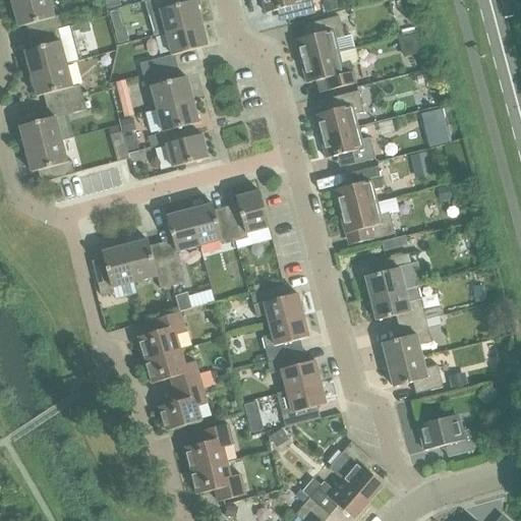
[(50,0),(31,0),(13,5),(19,29),(34,24),(37,37),(63,30),(60,16),(55,17),(50,0)]
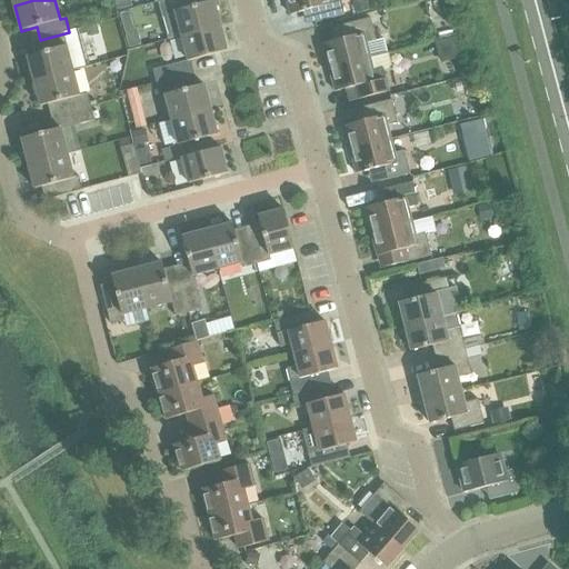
[(131,0),(116,0),(118,10),(133,6),(131,0)]
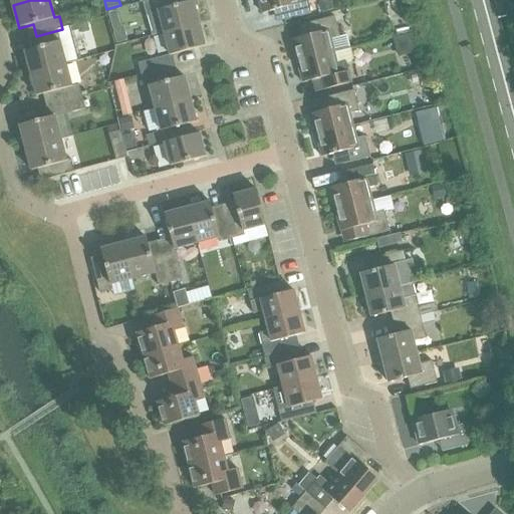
[(150,0),(143,2),(153,36),(165,33),(200,23),(194,1),(180,5),(179,0),(150,0)]
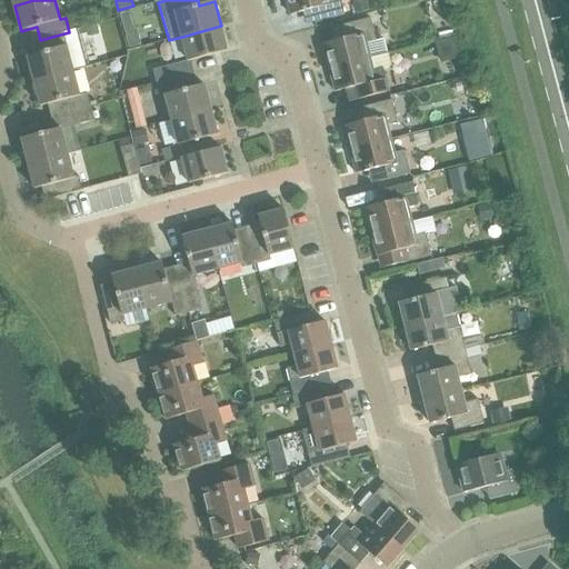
[(287,0),(291,16),(312,10),(316,22),(346,15),(341,0),(287,0)]
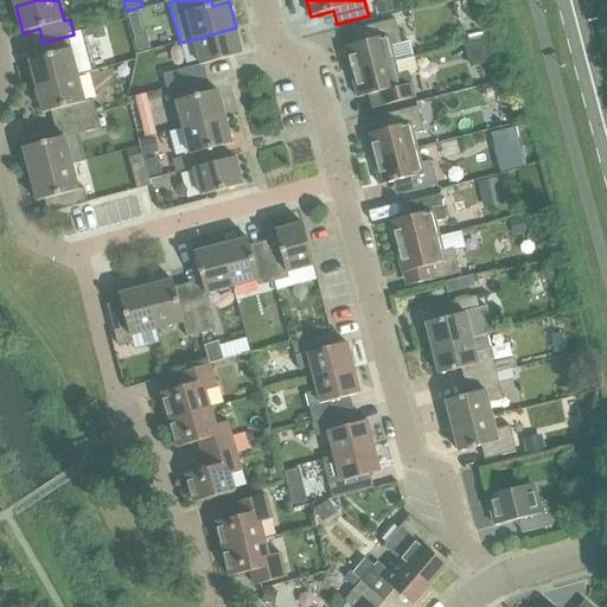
[(391,1),(378,5),(381,17),(395,13),(391,1)]
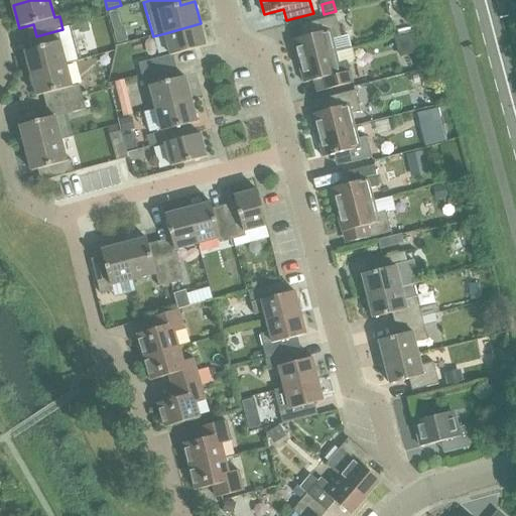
[(336,51),(352,47),(349,36),(342,37),(337,16),(309,23),(312,35),(293,40),(298,61),(336,52),(336,51)]
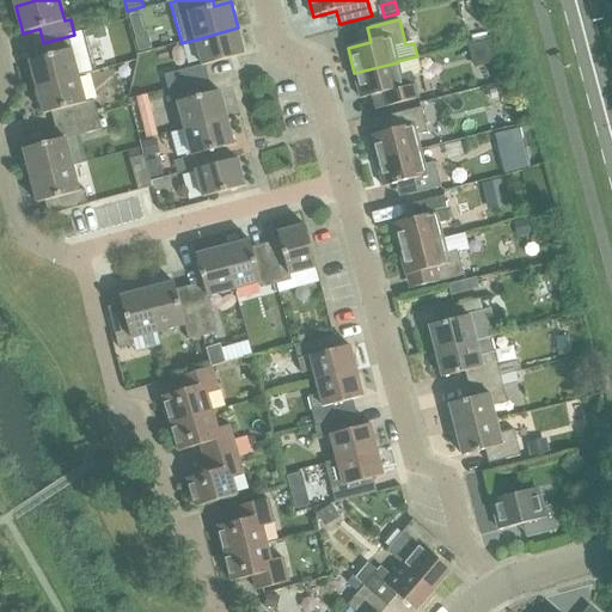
[(238,28),(196,40),(203,66),(245,55),(238,28)]
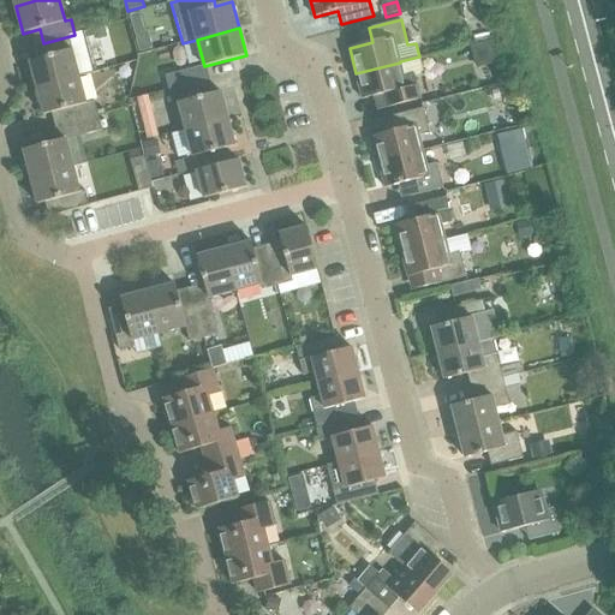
[(149,31),(136,35),(141,52),(153,48),(149,31)]
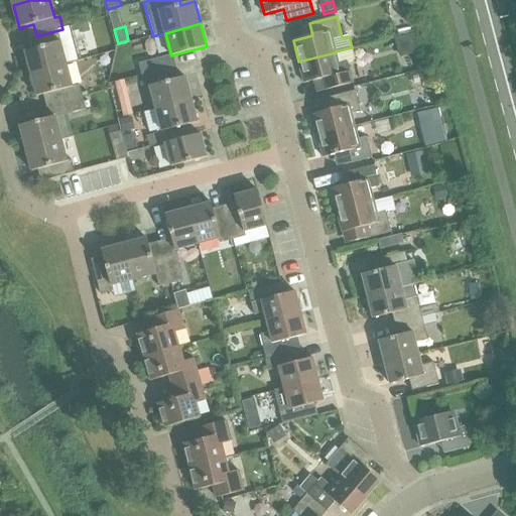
[(39,47),(25,51),(31,74),(67,63),(80,60),(74,39),(66,41),(62,29),(36,36),(39,47)]
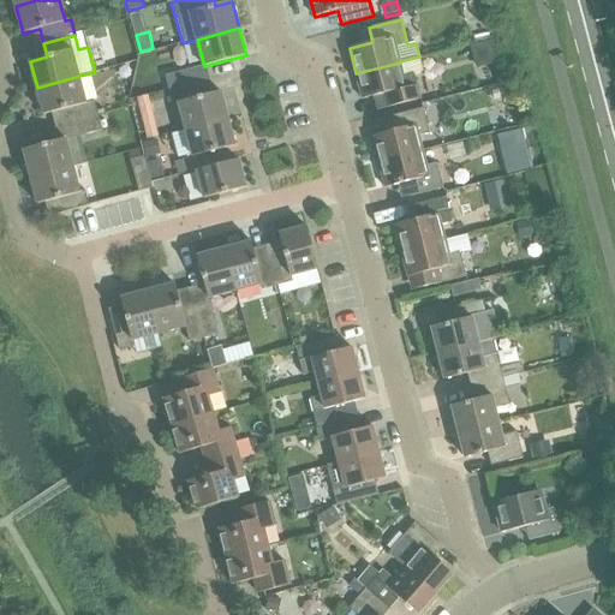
[(491,43),(471,48),(477,70),(497,65),(491,43)]
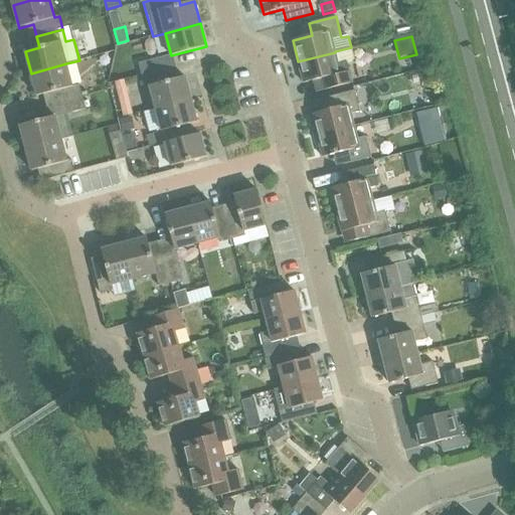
[(335,52),(298,61),(304,83),(323,78),(326,91),(353,83),(347,62),(354,60),(351,47),(335,51),(335,52)]
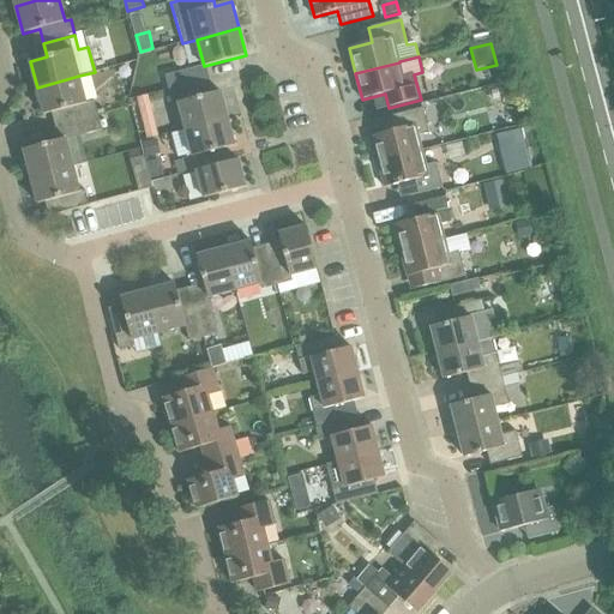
[(197,68),(166,76),(169,90),(200,82),(197,68)]
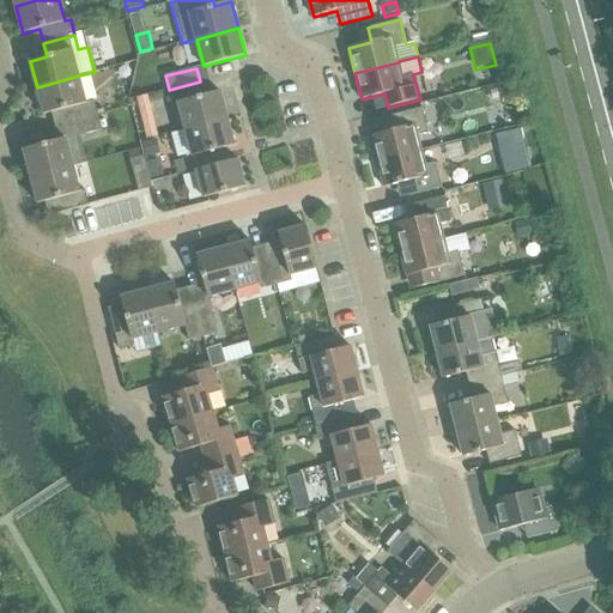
[(79,76),(37,87),(44,115),(64,110),(67,123),(98,115),(95,102),(95,101),(86,103),(79,76)]
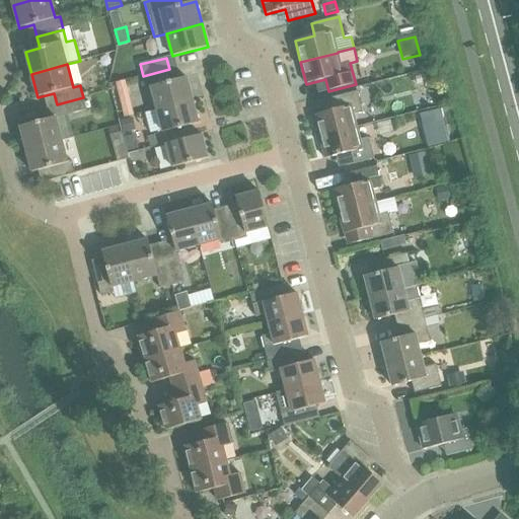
[(169,69),(143,76),(147,89),(151,88),(157,109),(193,100),(187,77),(172,81),(169,69)]
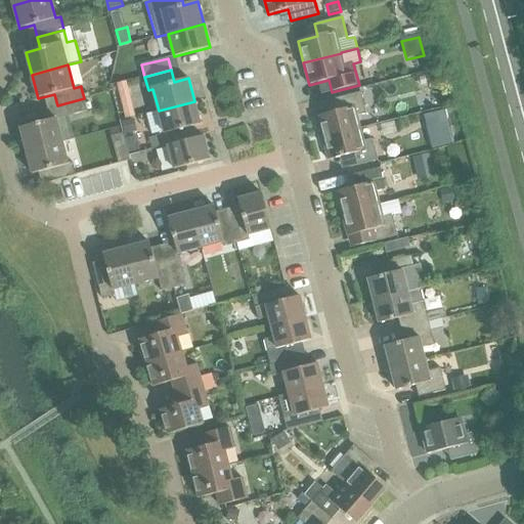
[(126,82),(117,85),(120,97),(129,94),(126,82)]
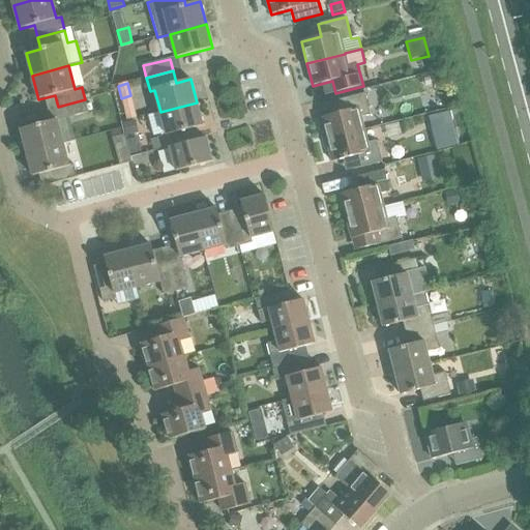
[(327,140),(364,130),(361,117),(371,115),(365,93),(337,100),(341,113),(321,118),(327,140)]
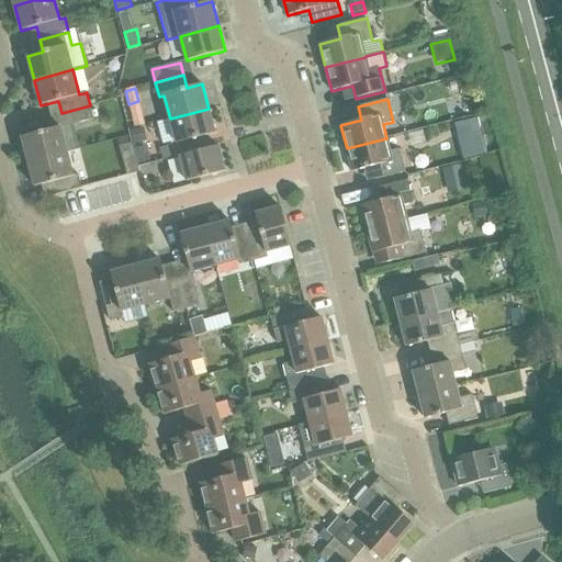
[(90,105),(62,113),(65,126),(93,119),(90,105)]
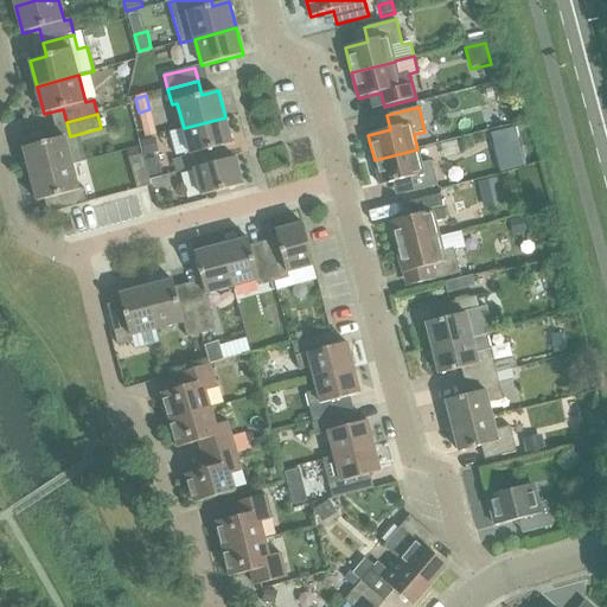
[(225,117),(184,128),(191,154),(185,155),(190,171),(195,170),(195,168),(221,163),(217,148),(232,144),(225,117)]
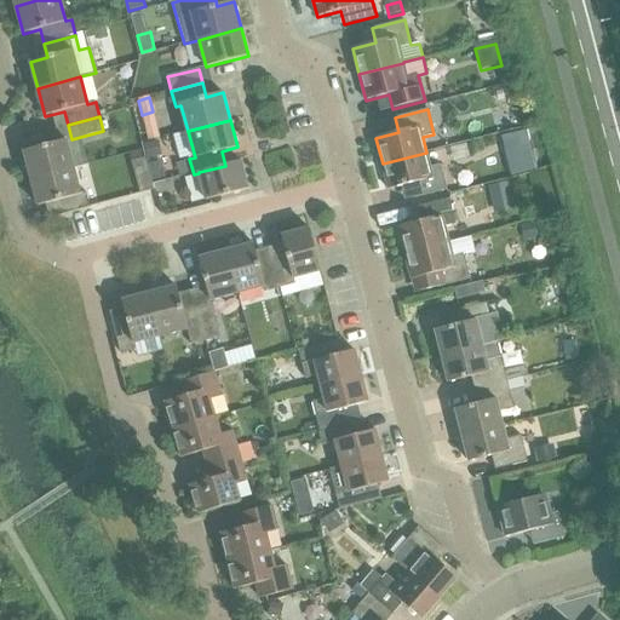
[(527,131),(501,137),(511,177),(537,171),(527,131)]
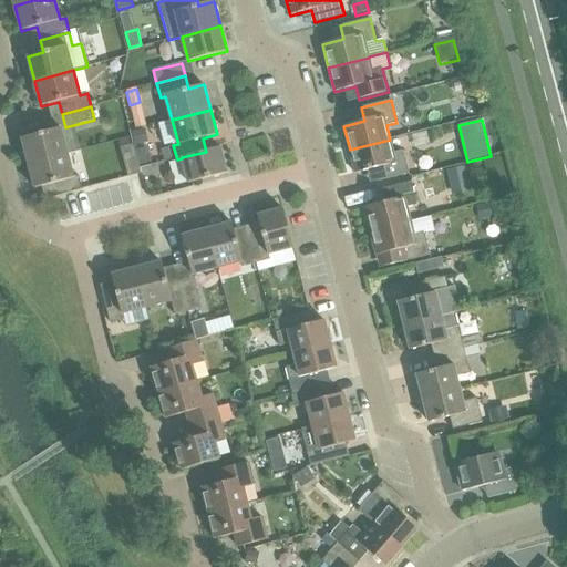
[(29,164),(68,153),(61,129),(22,138),(29,164)]
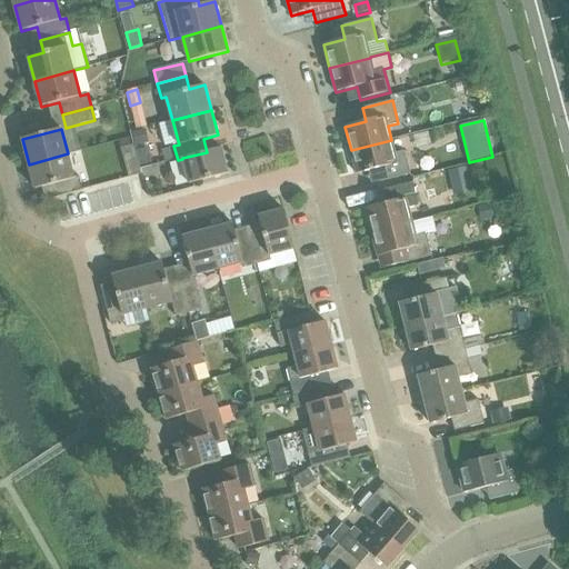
[(148,141),(145,129),(132,132),(136,145),(148,141)]
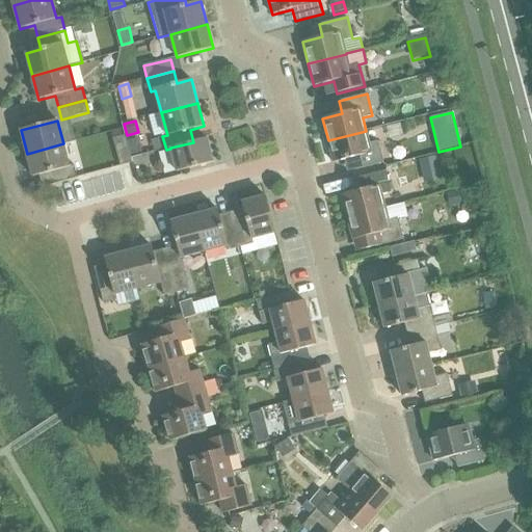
[(366,131),(328,140),(334,163),(346,160),(349,171),(356,170),(384,163),(378,141),(369,143),(366,131)]
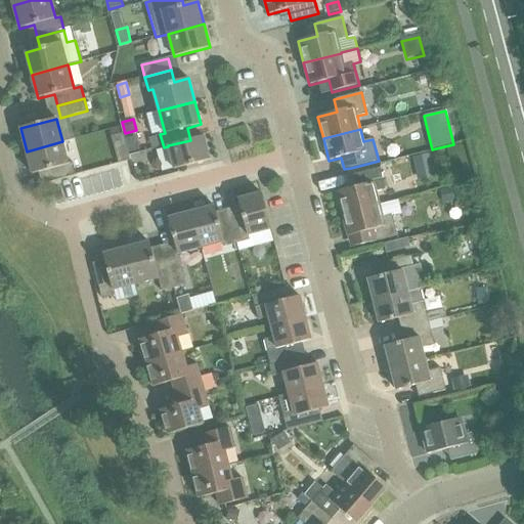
[(119,164),(131,161),(124,134),(112,137),(119,164)]
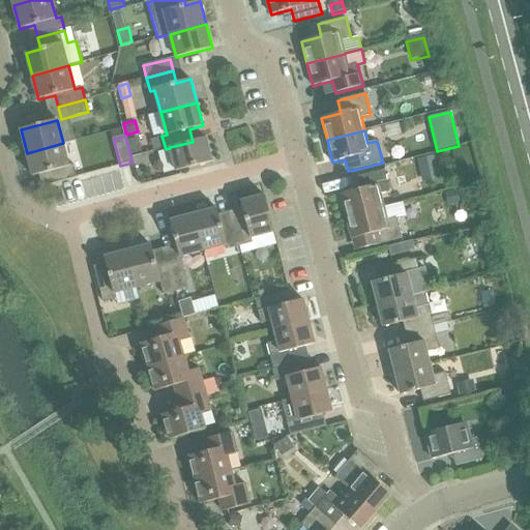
[(193,142),(170,147),(170,148),(176,171),(212,162),(206,138),(193,142)]
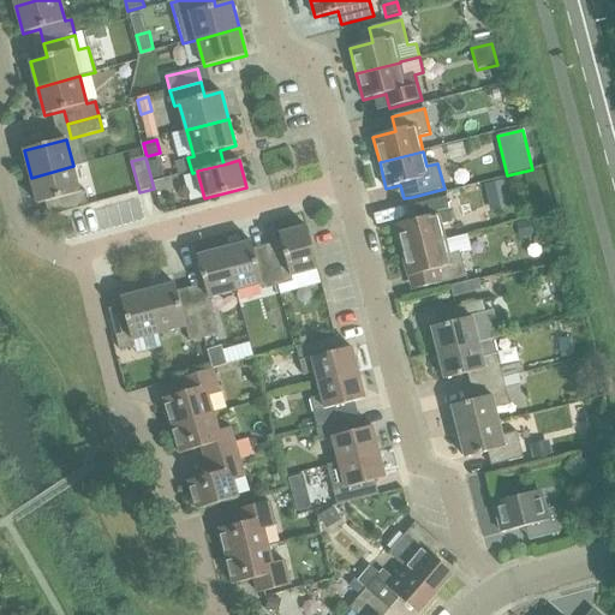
[(81,192),(73,166),(31,178),(39,204),(55,199),(59,214),(90,206),(87,191),(81,192)]
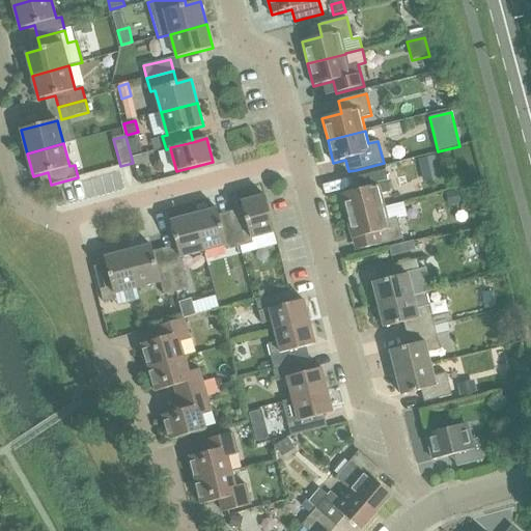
[(439,167),(436,155),(419,160),(422,171),(439,167)]
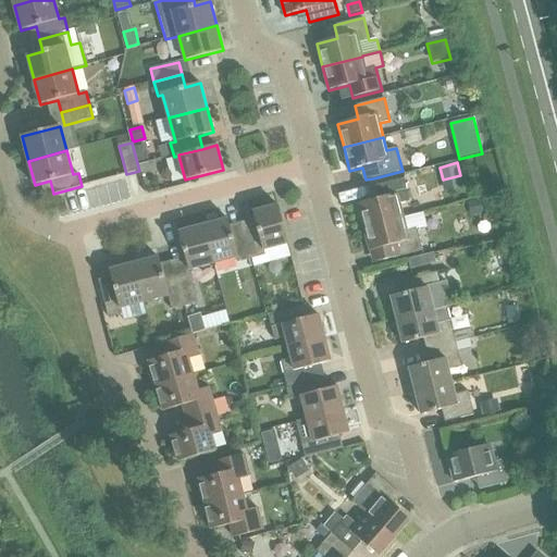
[(363,227),(404,218),(400,203),(410,201),(405,178),(375,186),(379,199),(358,205),(363,227)]
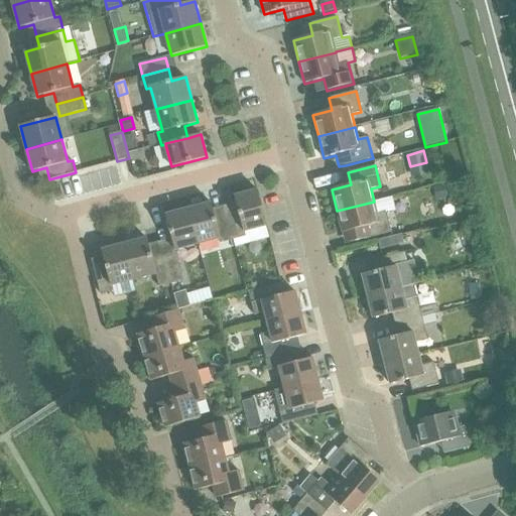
[(435,188),(437,200),(448,197),(446,186),(435,188)]
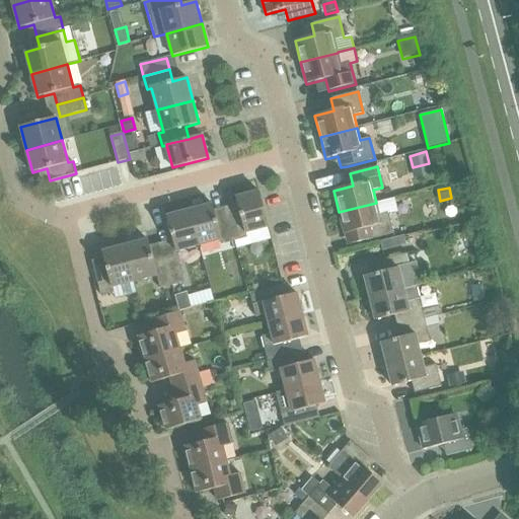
[(240,212),(228,215),(235,241),(237,248),(272,239),(269,227),(260,192),(236,198),(240,212)]
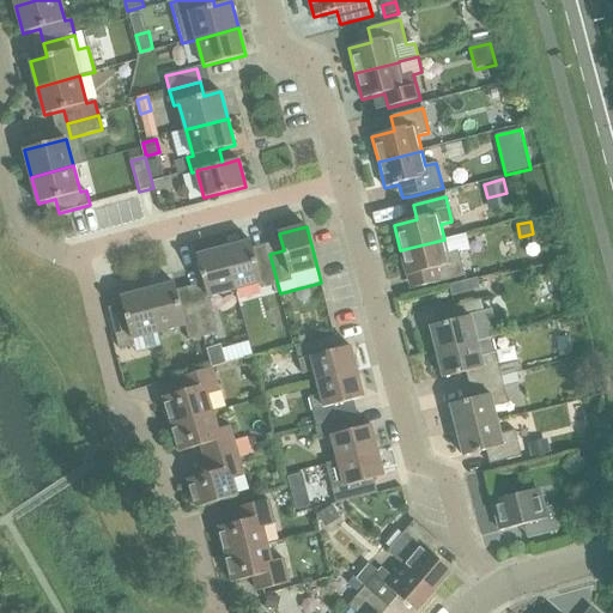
[(467,234),(444,240),(400,250),(407,277),(411,291),(432,284),(466,275),(459,252),(469,248),(467,234)]
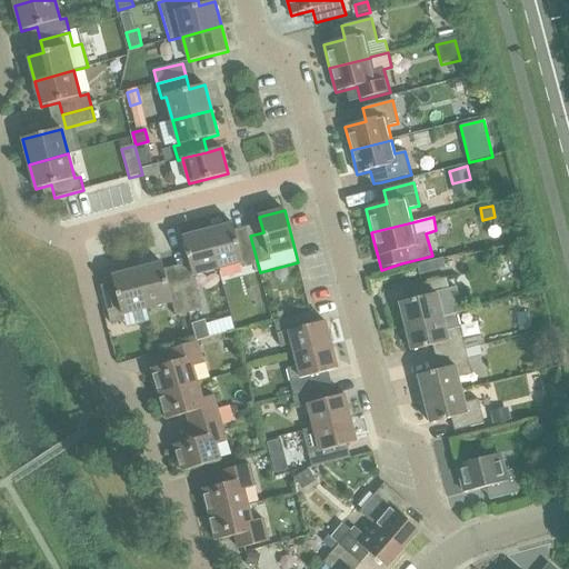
[(233,223),(208,230),(219,270),(242,263),(245,268),(258,265),(250,236),(237,239),(233,223)]
